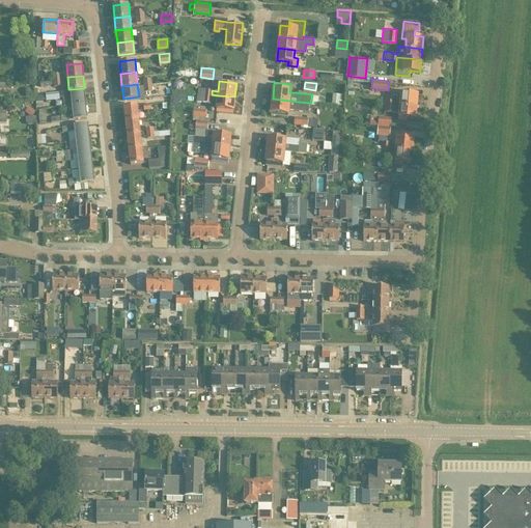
[(68,89),(58,91),(59,95),(62,95),(63,105),(66,105),(67,104),(85,103),(84,88),(71,89),(68,89)]
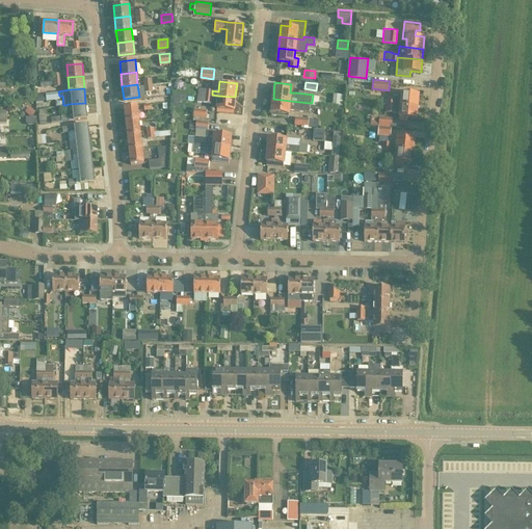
[(387,96),(386,102),(418,105),(419,94),(409,93),(409,90),(402,89),(401,98),(387,96)]
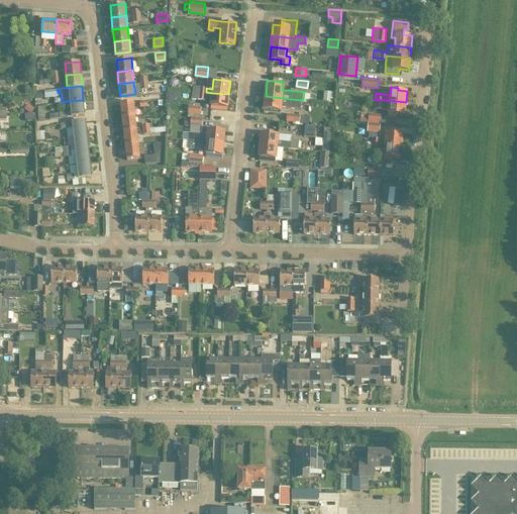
[(57,89),(44,90),(44,97),(58,96),(58,93),(57,89)]
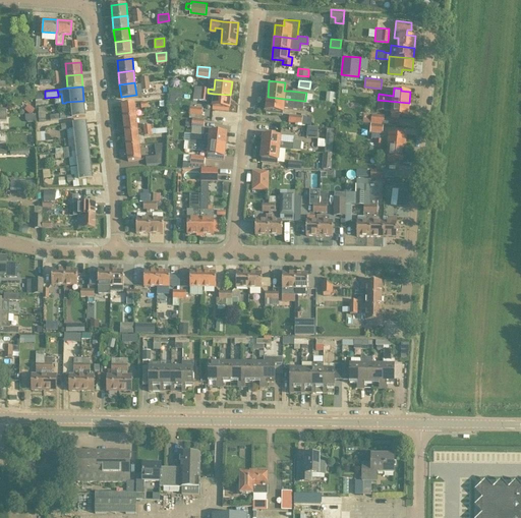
[(193,91),(193,98),(207,99),(208,93),(193,91)]
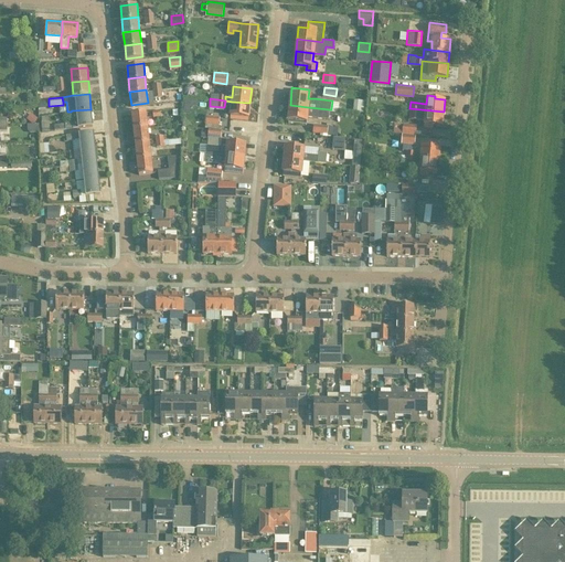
[(354,108),(364,108),(365,98),(354,98),(354,108)]
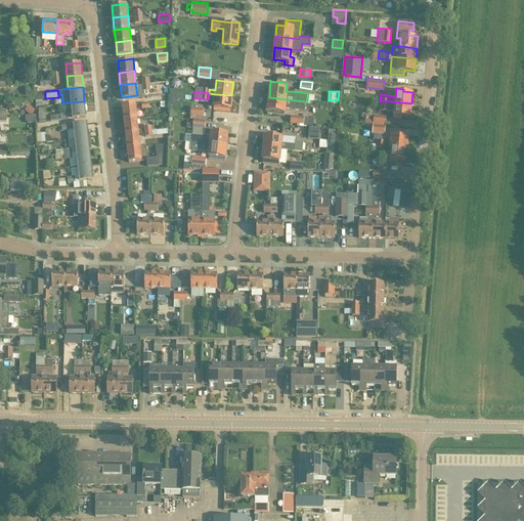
[(215,94),(214,107),(230,110),(231,95),(215,94)]
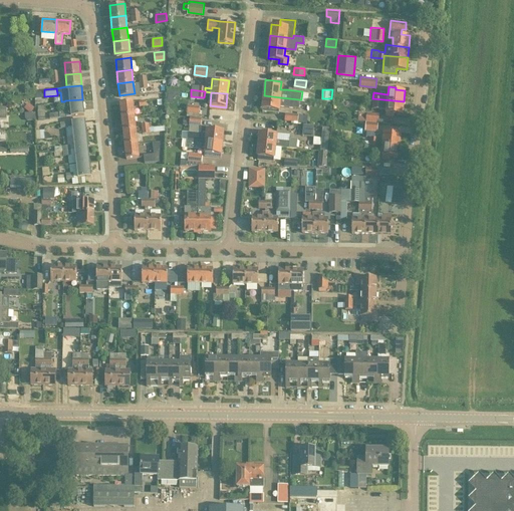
[(262,107),(262,109),(271,110),(278,111),(279,104),(299,106),(299,99),(290,98),(280,97),(264,95),(262,107)]
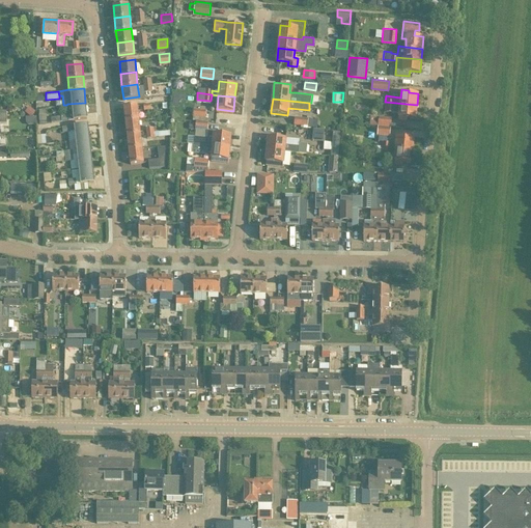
[(162,114),(169,114),(169,100),(161,100),(162,114)]
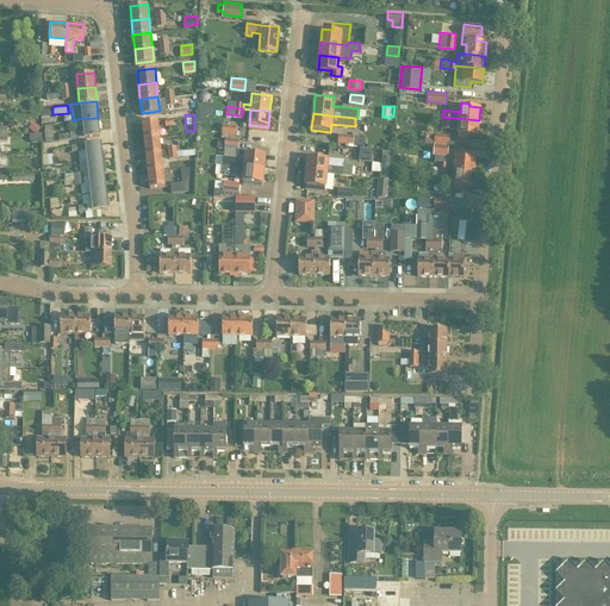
[(442,117),(442,126),(459,127),(458,136),(467,136),(467,133),(477,135),(479,120),(442,117)]
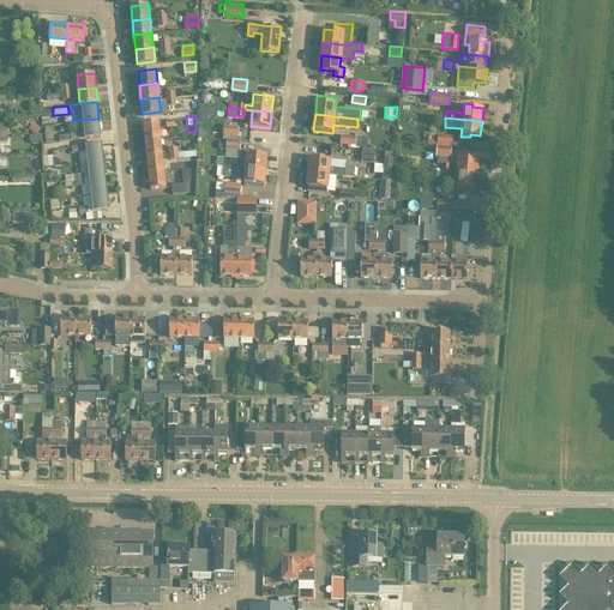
[(78,120),(77,121),(78,131),(79,138),(101,136),(98,119),(78,120)]
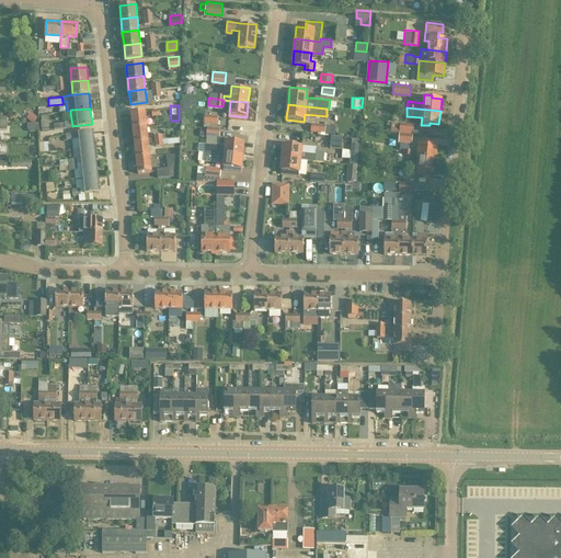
[(31,110),(26,115),(33,121),(37,115),(31,110)]
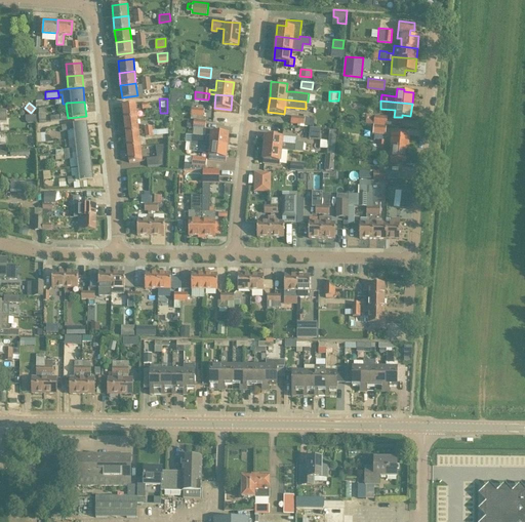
[(135,103),(122,104),(124,118),(125,118),(137,117),(135,103)]
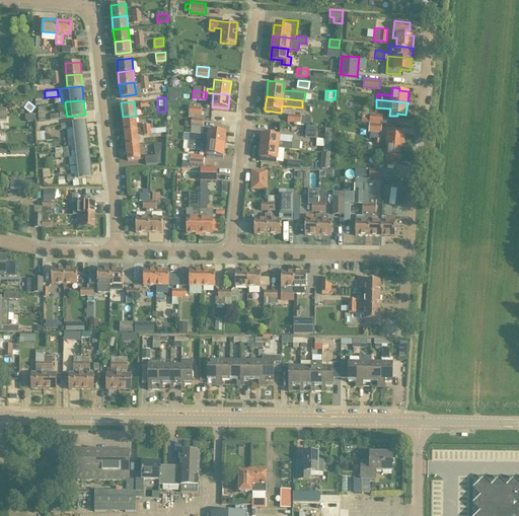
[(288,113),(287,120),(300,121),(300,114),(288,113)]
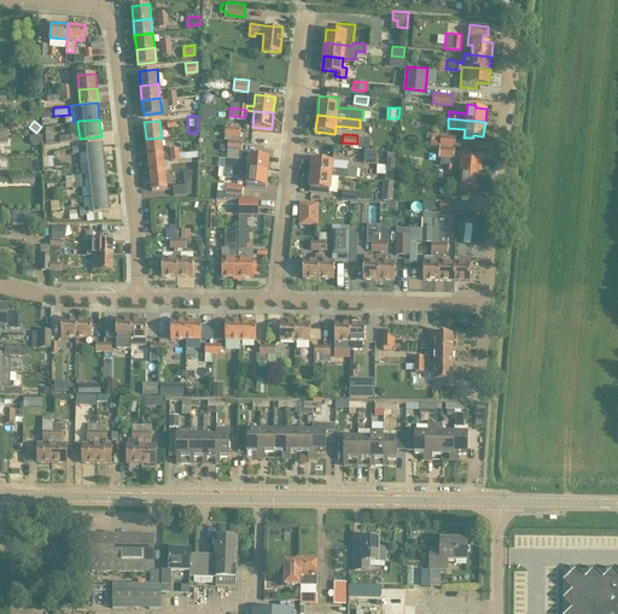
[(441,134),(441,144),(454,145),(455,135),(441,134)]
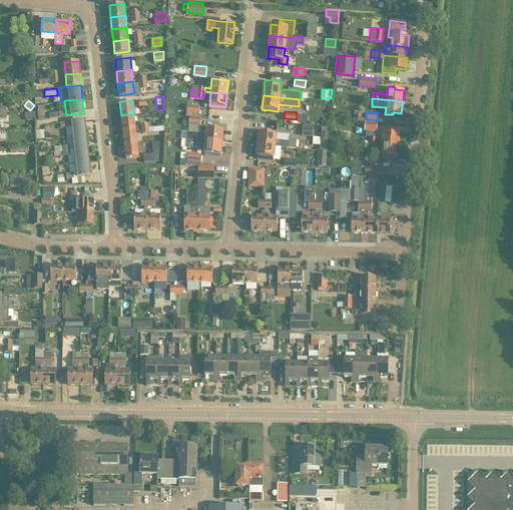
[(122,115),(121,115),(122,129),(135,127),(134,114),(122,115)]
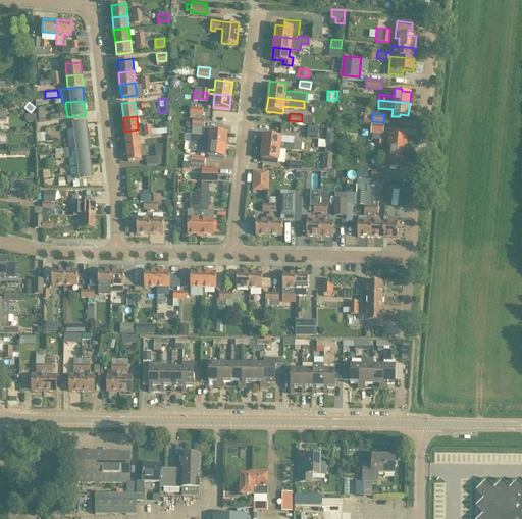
[(193,117),(192,125),(204,126),(204,118),(193,117)]
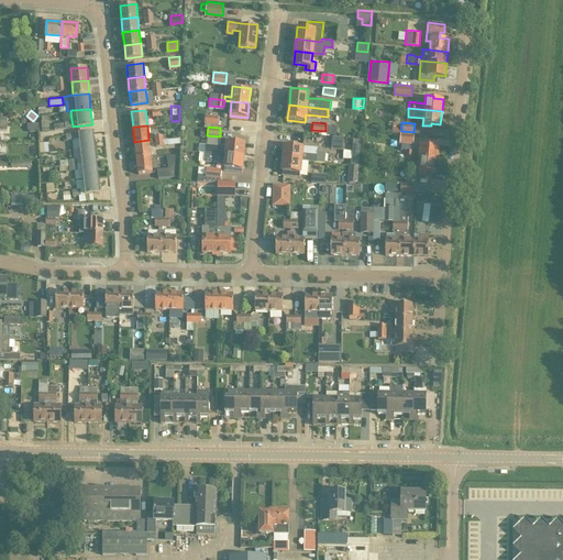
[(92,131),(66,133),(66,139),(79,138),(80,147),(95,146),(92,131)]
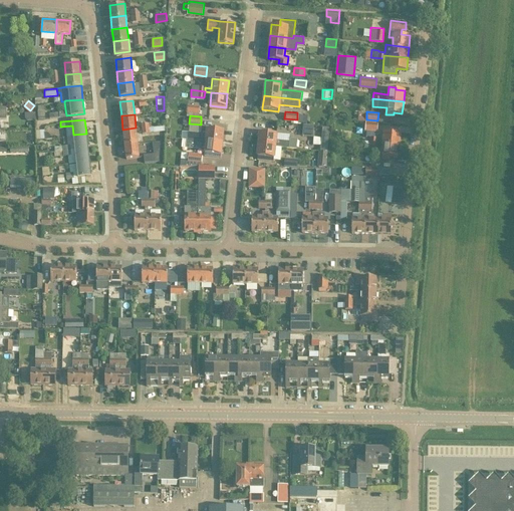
[(365,120),(365,129),(366,129),(376,130),(377,121),(365,120)]
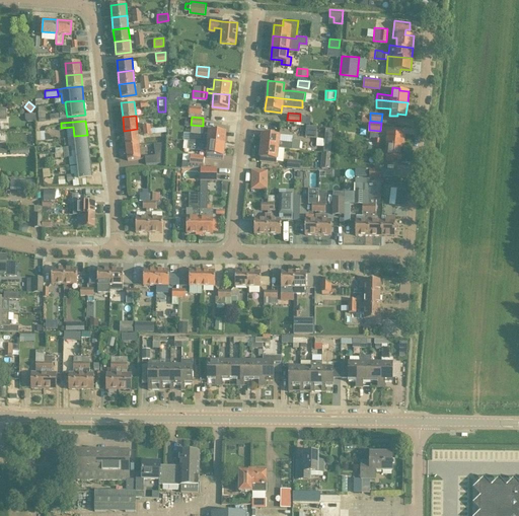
[(316,135),(317,125),(307,123),(306,134),(316,135)]
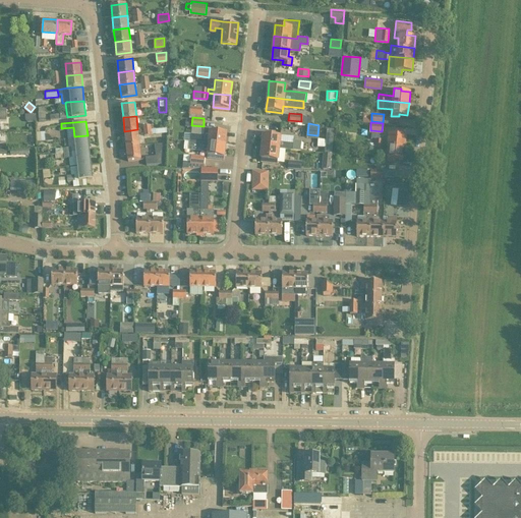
[(190,132),(189,139),(225,144),(226,131),(218,130),(218,128),(210,127),(210,133),(204,133),(191,132),(190,132)]
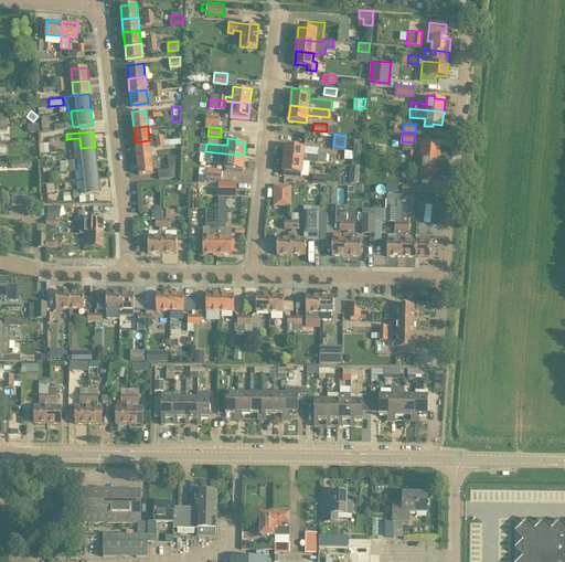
[(149,140),(135,142),(137,158),(151,156),(149,140)]
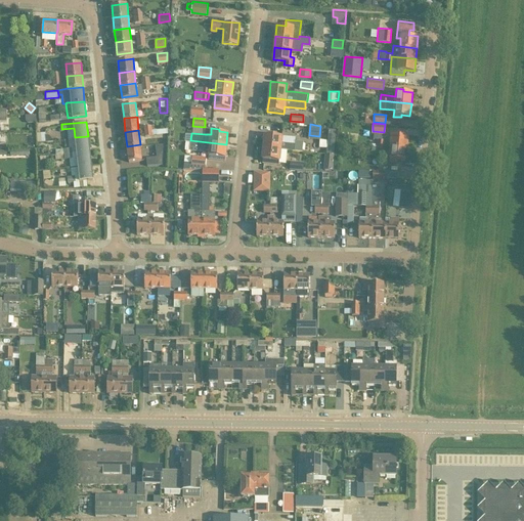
[(392,131),(390,145),(392,145),(406,147),(408,135),(399,134),(399,132),(392,131)]
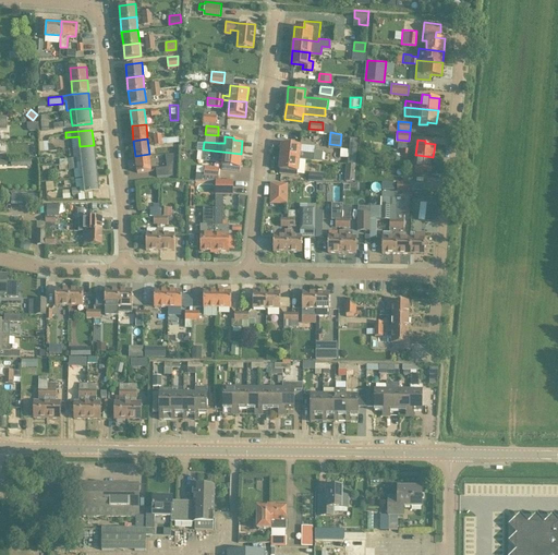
[(282,141),(281,156),(300,157),(305,158),(322,159),(323,149),(314,148),(314,152),(299,151),(300,143),(282,141)]
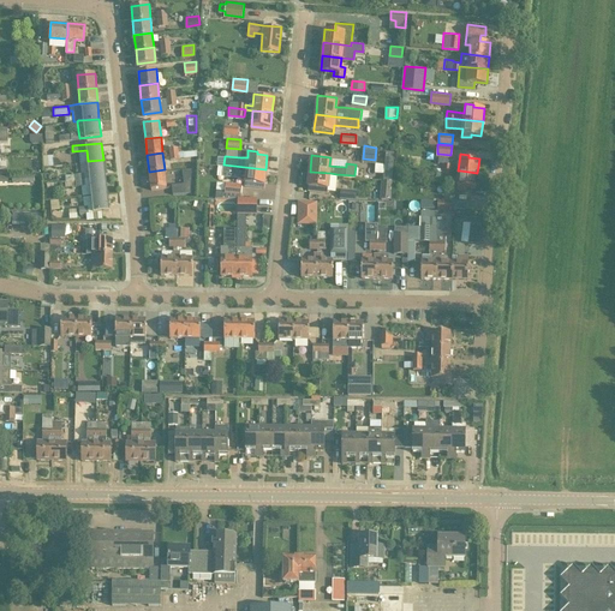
[(103,160),(88,161),(90,178),(103,175),(105,175),(103,160)]
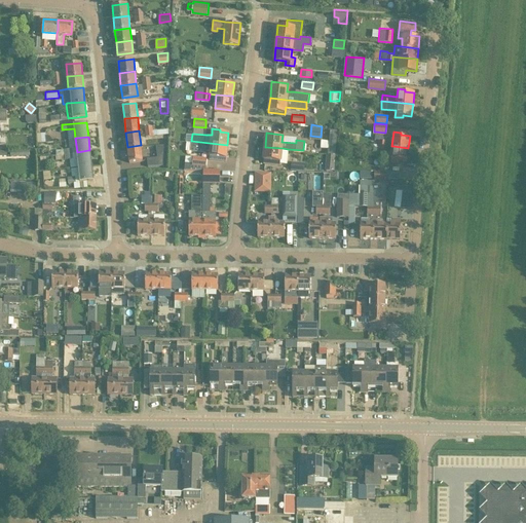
[(191,141),(190,149),(204,151),(210,154),(210,157),(226,159),(227,145),(191,141)]
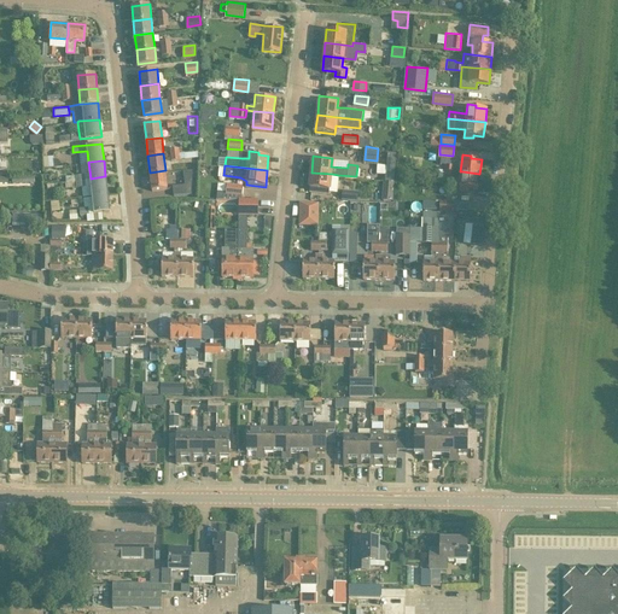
[(58,168),(46,169),(46,180),(58,180),(58,168)]
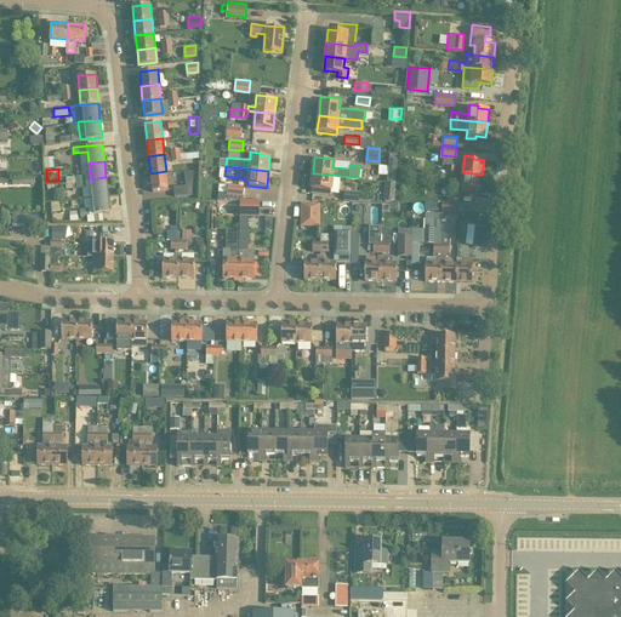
[(166,171),(151,173),(153,189),(167,188),(166,171)]
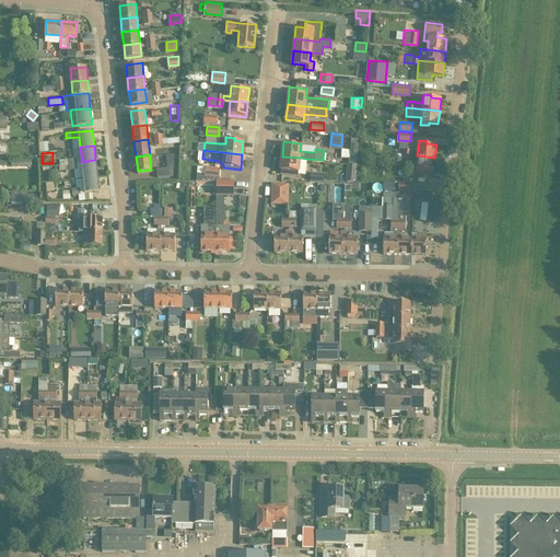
[(417,155),(416,171),(424,172),(424,170),(433,170),(434,158),(419,155),(417,155)]
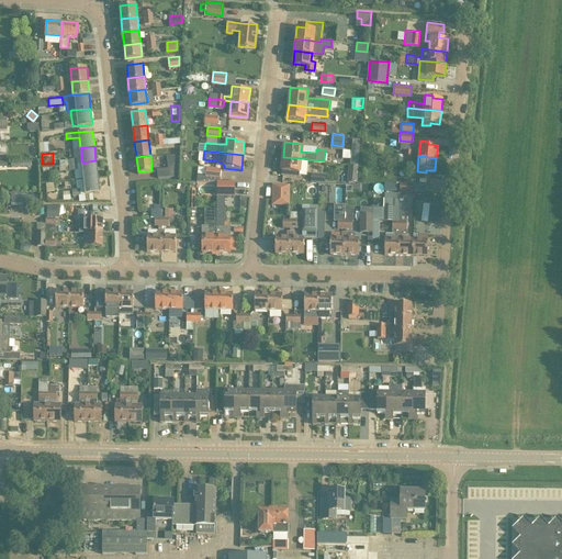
[(283,157),(281,171),(299,174),(300,171),(301,171),(302,158),(283,157)]
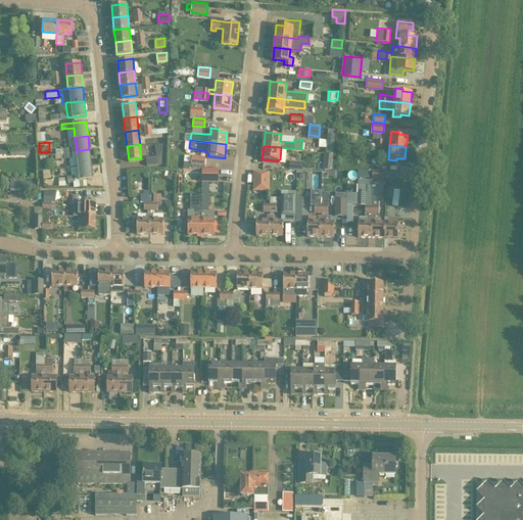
[(88,149),(77,151),(78,164),(87,163),(91,163),(89,149),(88,149)]
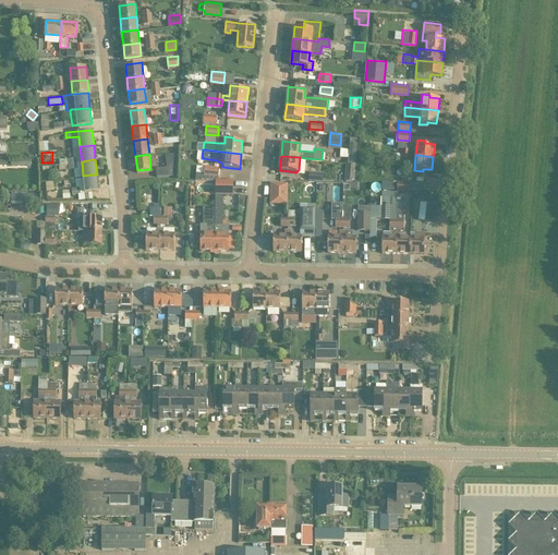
[(347,163),(344,179),(354,180),(356,164),(355,164),(348,163),(347,163)]
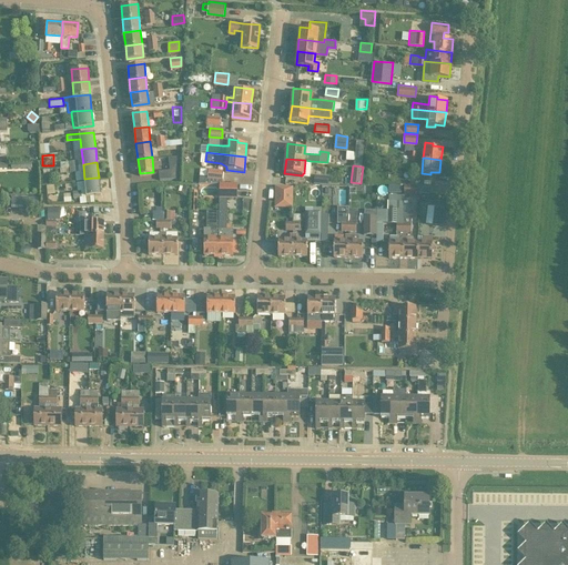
[(170,169),(159,170),(160,178),(175,177),(176,168),(170,169)]
